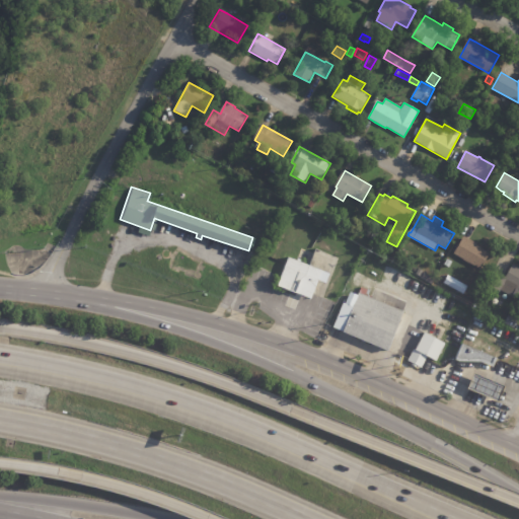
[(464,236),(477,244),(476,246),(489,253),(479,269),(454,253),(464,236)]
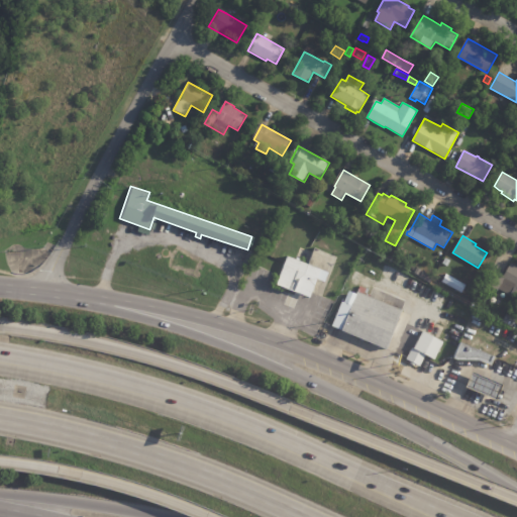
[(327,271),(324,278),(316,275),(308,295),(275,282),(286,253),(327,271)]
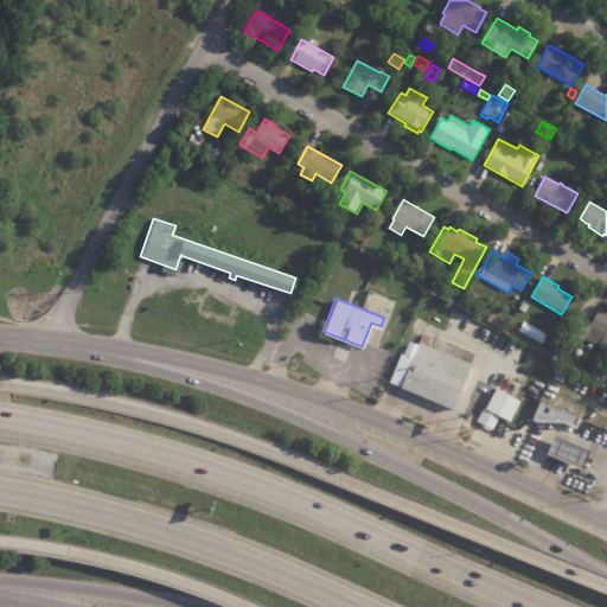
[(572,334),(570,334),(579,318),(593,325),(601,308),(606,312),(606,338),(605,337),(600,346),(587,339),(586,342),(572,334)]
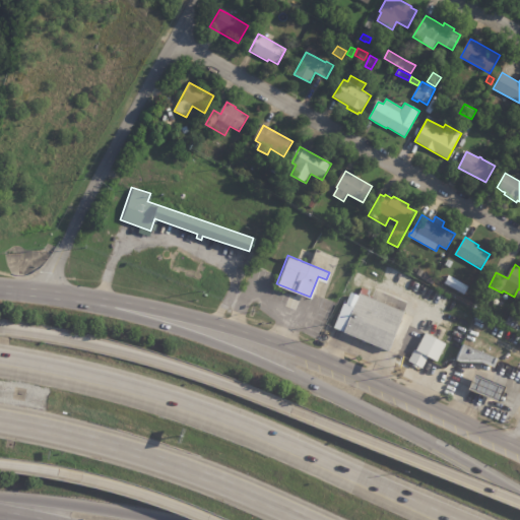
[(433,284),(423,279),(427,272),(429,273),(428,274),(436,279),(433,284)]
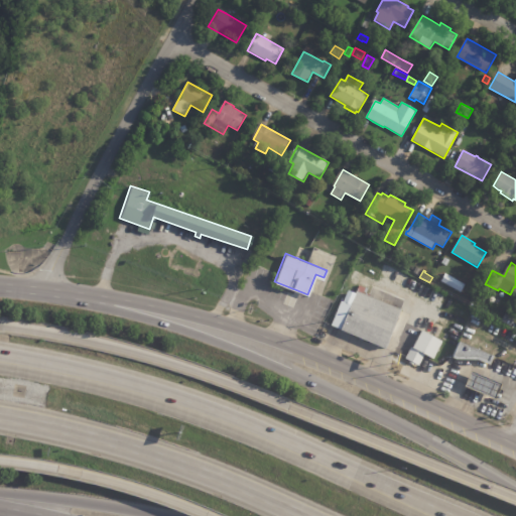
[(439,281),(459,291),(463,284),(443,274),(439,281)]
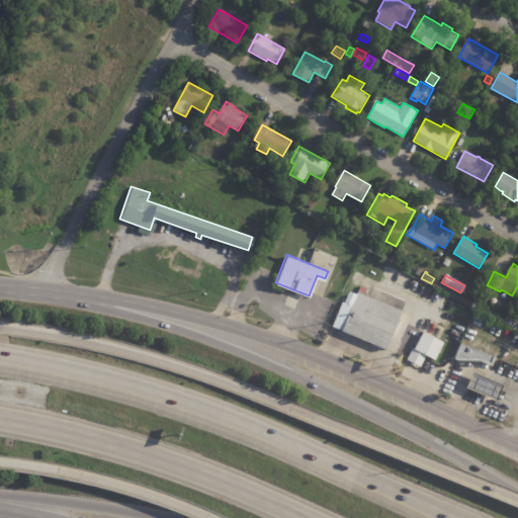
[(370,342),(341,330),(351,306),(356,293),(360,285),(367,288),(365,294),(402,310),(385,348),(370,342)]
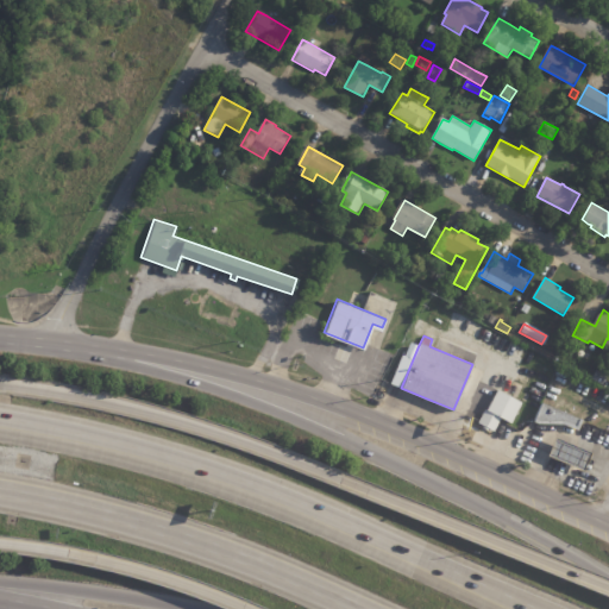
[(419,345),(413,359),(403,355),(409,341),(419,345)]
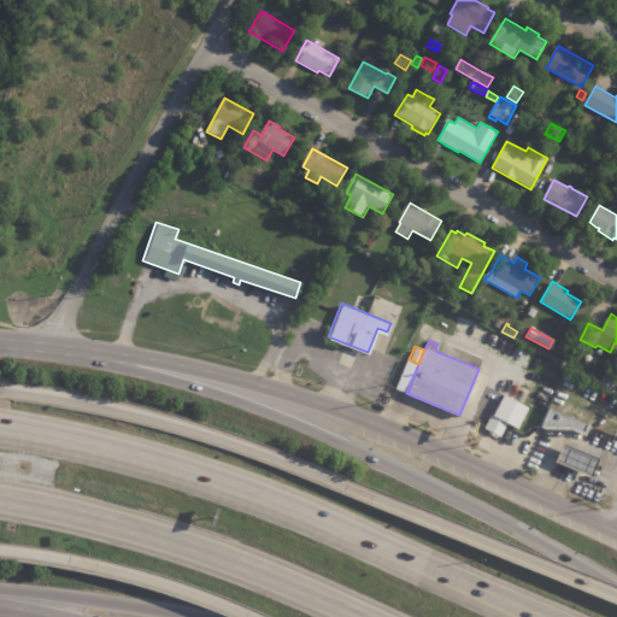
[(605,375),(616,381),(610,392),(599,385),(605,375)]
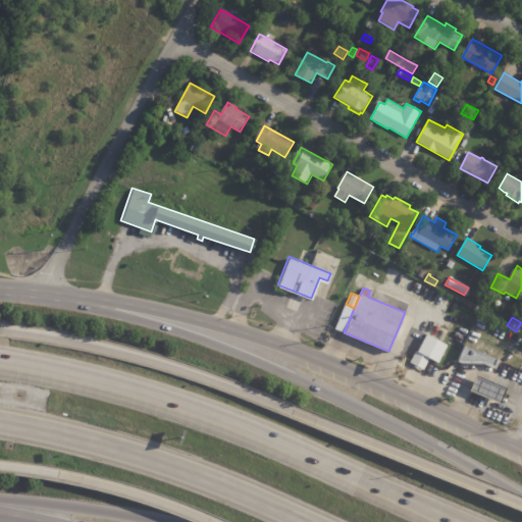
[(441,353),(437,361),(428,356),(422,367),(409,361),(414,349),(416,350),(425,332),(447,343),(441,353)]
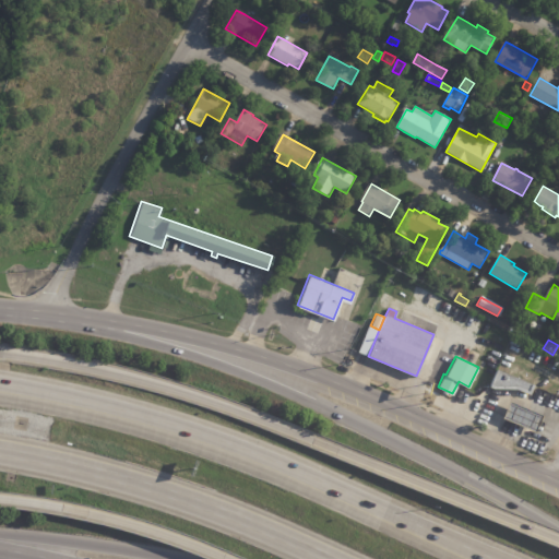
[(496,368),(533,383),(528,393),(515,387),(492,387),(488,385),(496,368)]
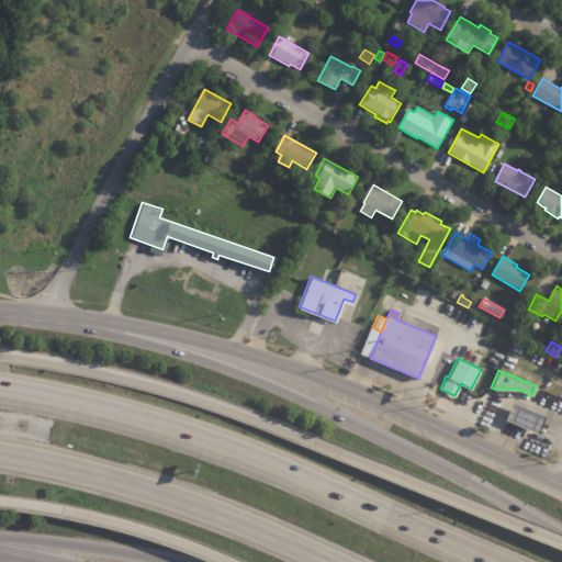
[(512,402),(546,416),(538,433),(504,418),(512,402)]
